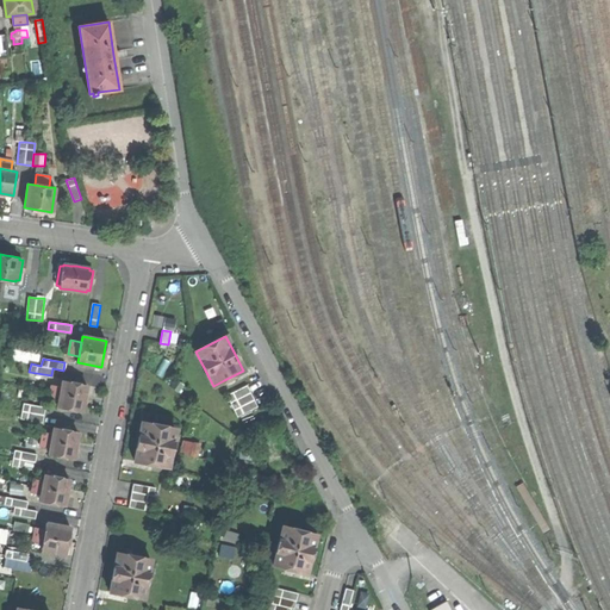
[(57,408),(81,412),(82,405),(85,392),(86,385),(63,381),(61,387),(58,402),(57,408)]
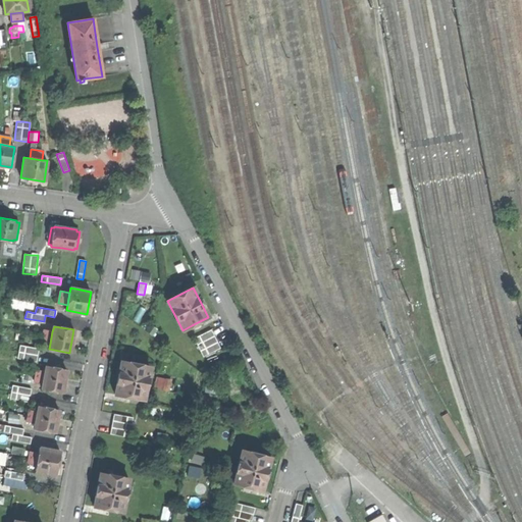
[(211,329),(194,338),(203,357),(220,348),(211,329)]
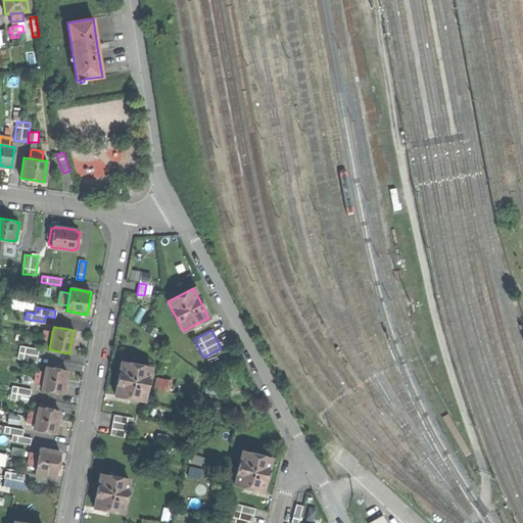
[(52,332),(44,331),(43,336),(42,342),(50,344),(52,332)]
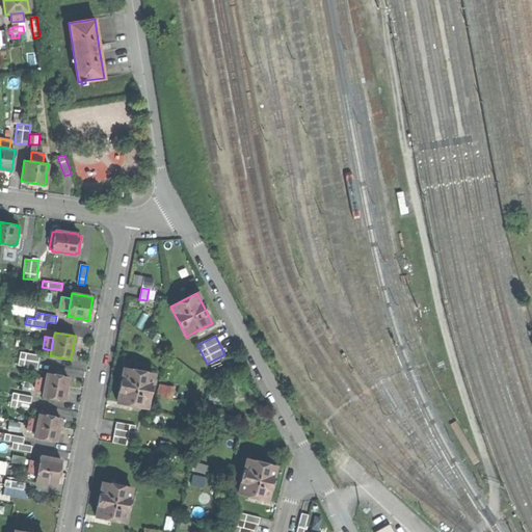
[(19,357),(18,365),(37,369),(38,362),(40,355),(21,351),(19,357)]
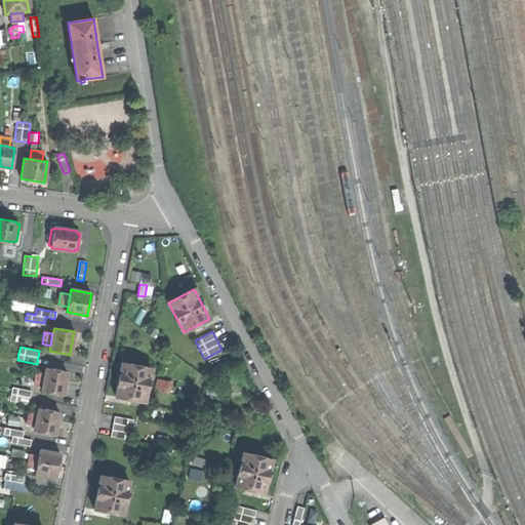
[(119,380),(116,397),(145,402),(151,368),(122,363),(119,380)]
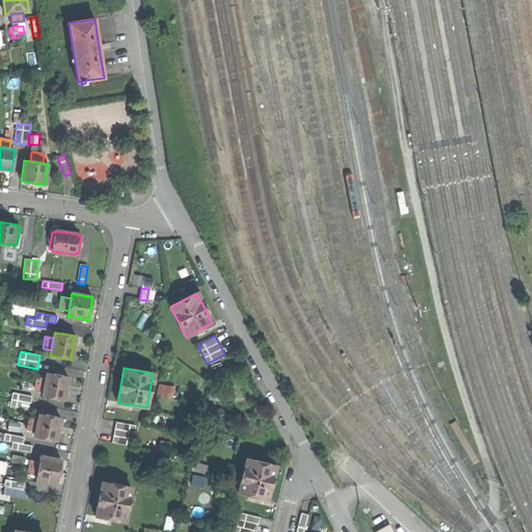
[(68,377),(47,373),(46,378),(44,391),(43,397),(63,400),(64,394),(67,383),(68,377)]
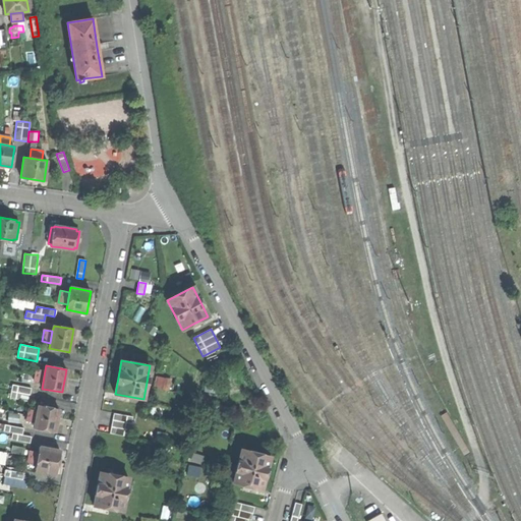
[(36,374),(35,382),(43,383),(45,370),(37,369),(36,374)]
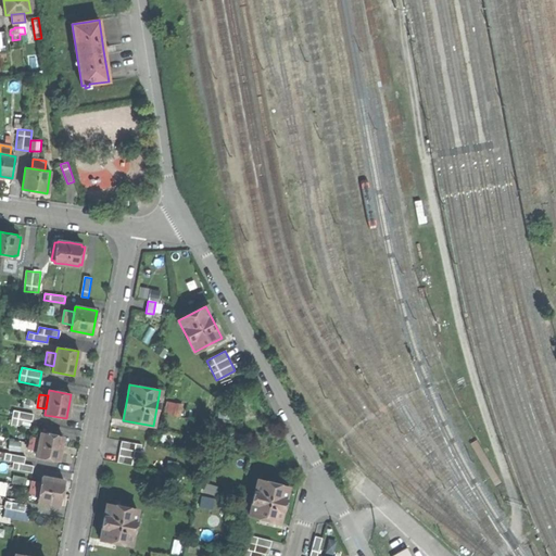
[(12,417),(11,425),(30,428),(32,421),(34,414),(13,411),(12,417)]
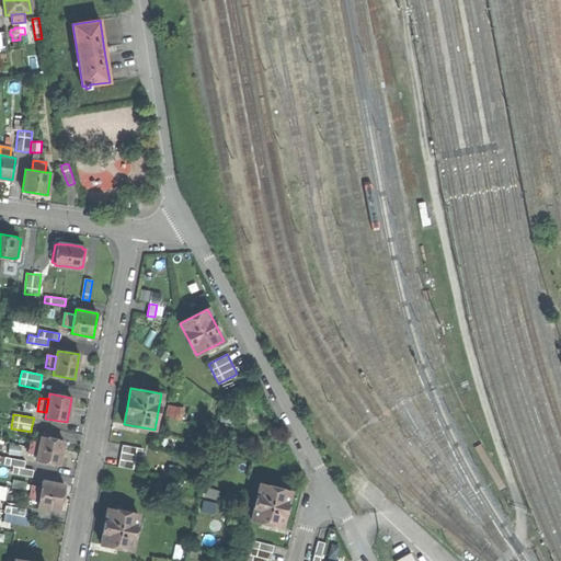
[(36,461),(58,466),(59,459),(63,447),(64,441),(42,436),(41,443),(37,455),(36,461)]
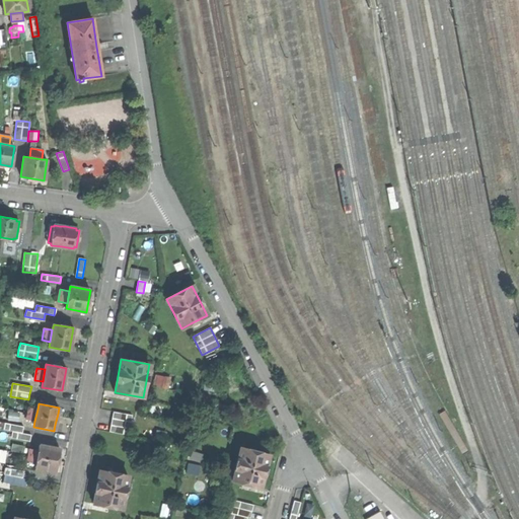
[(38,410),(29,408),(27,414),(26,420),(34,421),(38,410)]
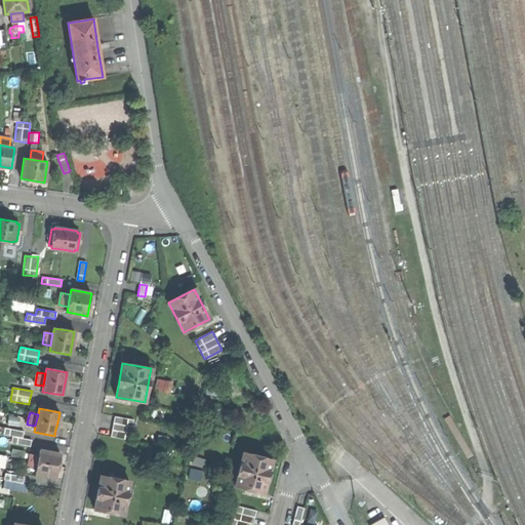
[(21,425),(22,417),(12,416),(11,423),(21,425)]
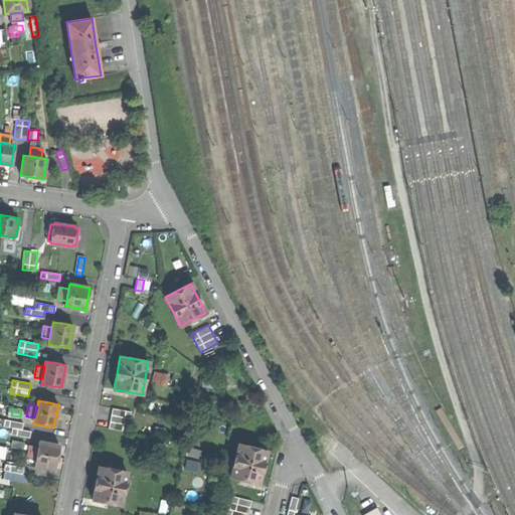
[(113,408),(109,428),(128,432),(131,411),(113,408)]
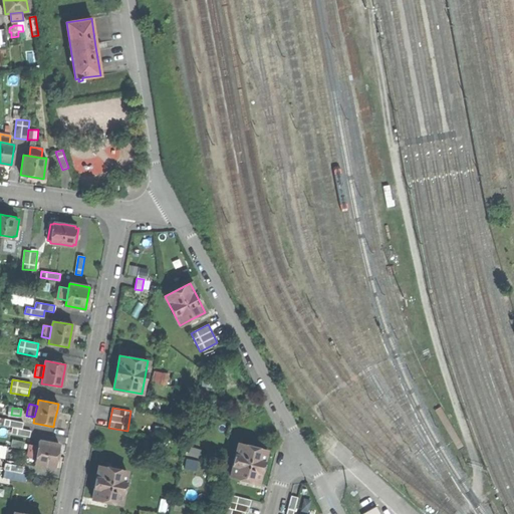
[(5,419),(4,426),(12,427),(11,434),(28,437),(29,437),(31,431),(22,429),(23,423),(5,419)]
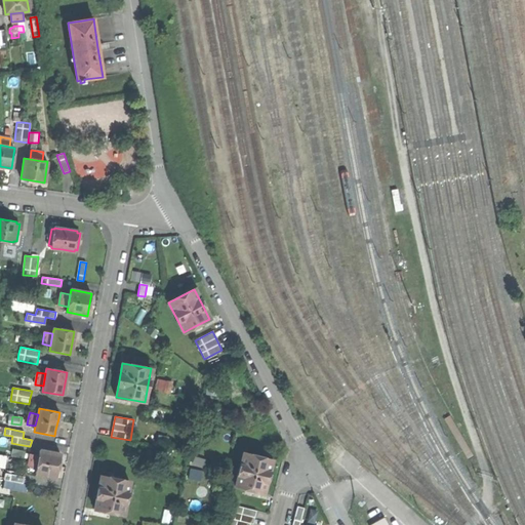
[(61,454),(40,450),(39,455),(37,468),(36,473),(56,477),(57,471),(59,459),(61,454)]
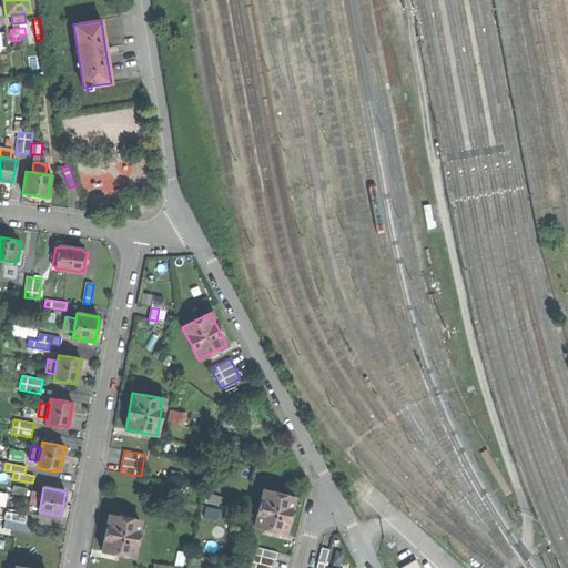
[(0,504),(8,506),(10,493),(0,490),(0,504)]
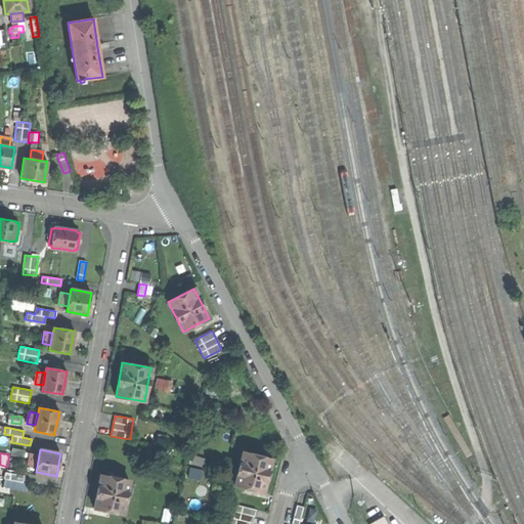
[(28,465),(37,467),(39,454),(31,452),(30,459),(28,465)]
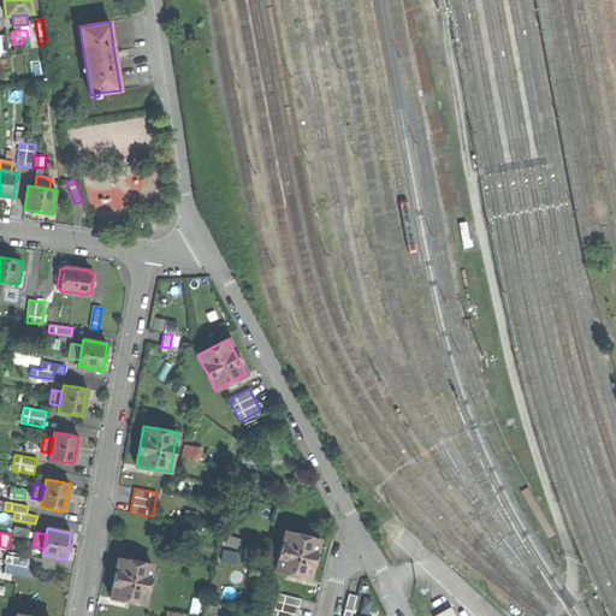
[(285,532),(276,570),(290,574),(309,579),(314,560),(319,540),(285,532)]
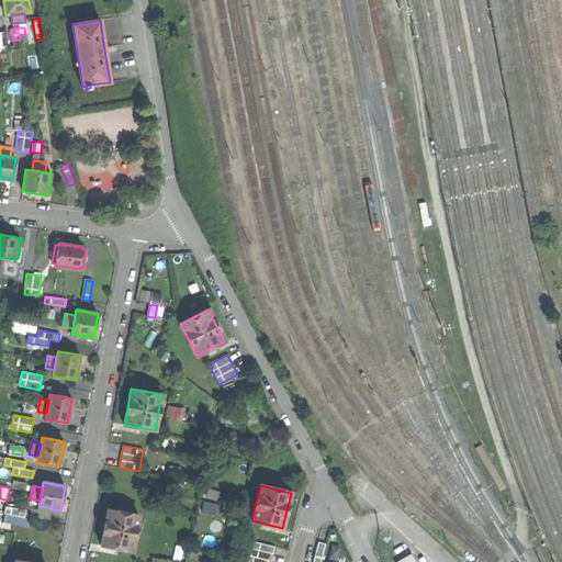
[(26,510),(6,506),(4,514),(24,517),(26,510)]
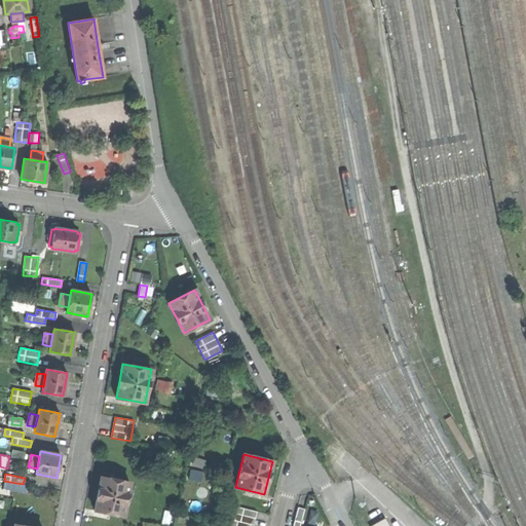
[(98,493),(95,511),(110,514),(123,516),(129,482),(101,477),(98,493)]
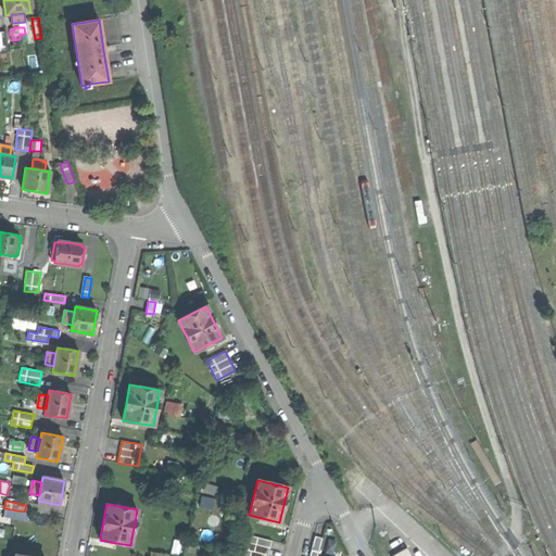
[(264,555),(265,554),(268,555),(272,541),(252,535),(248,550),(245,550),(243,555),(264,555)]
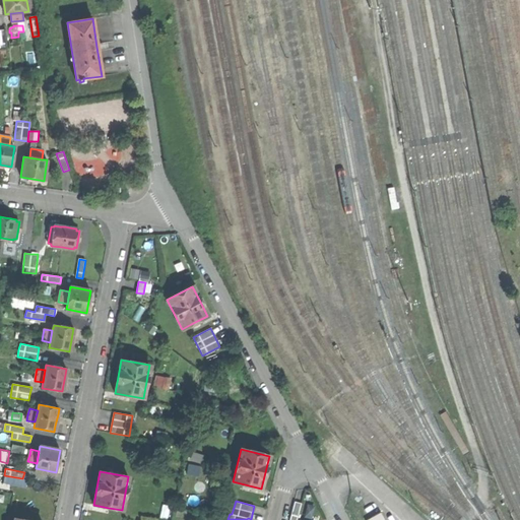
[(295,502),(289,519),(296,519),(297,519),(301,503),(295,502)]
